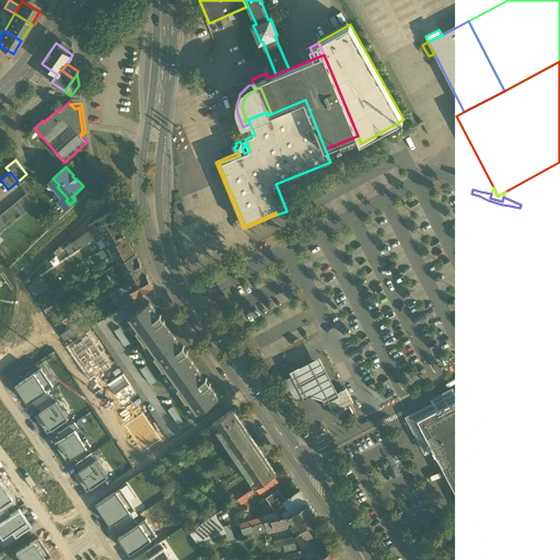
[(0,214),(0,231),(35,202),(27,194),(0,214)]
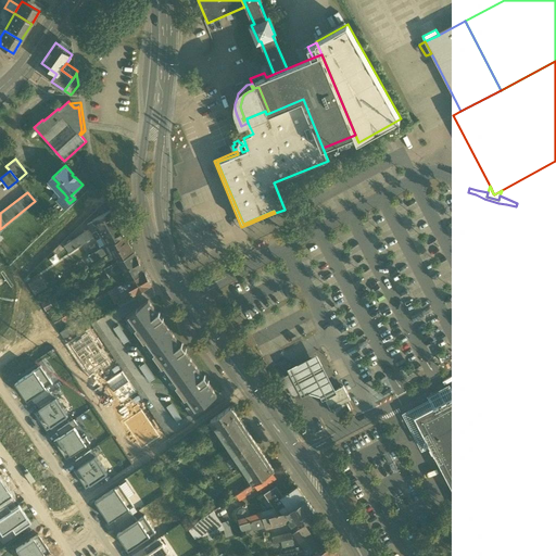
[(65,207),(70,203),(65,199),(67,198),(64,193),(58,200),(65,207)]
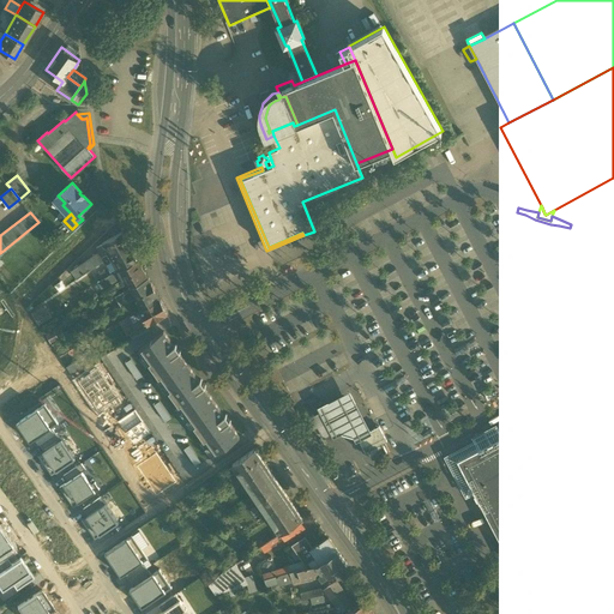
[(366,218),(371,230),(383,224),(378,214),(366,218)]
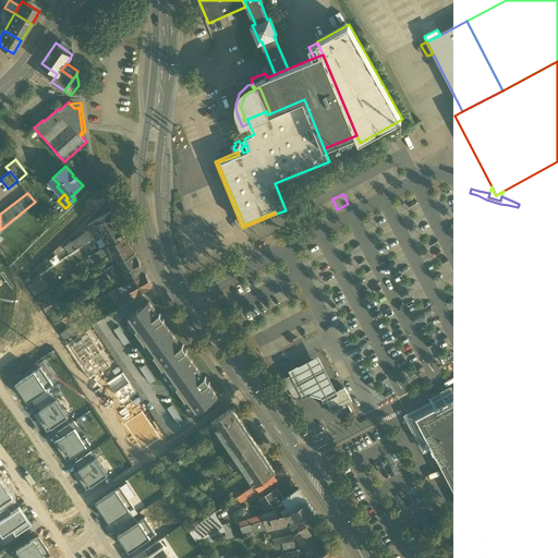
[(94,220),(94,221),(100,233),(119,223),(112,210),(94,220)]
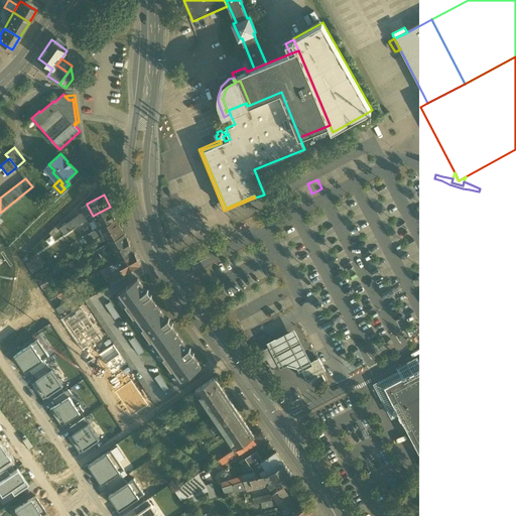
[(89,219),(93,216),(87,205),(82,208),(85,212),(60,228),(65,235),(87,220),(89,219)]
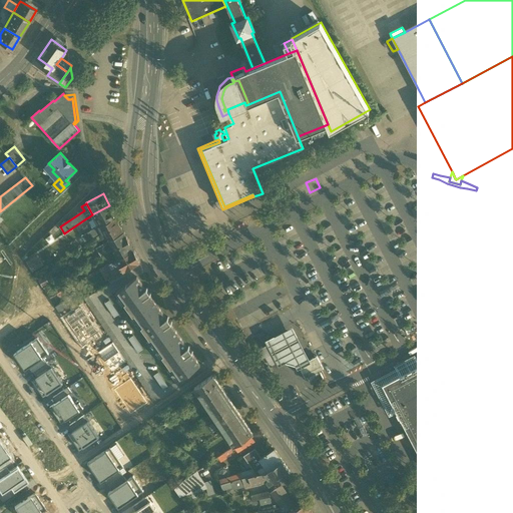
[(109,205),(92,214),(94,217),(99,226),(116,216),(109,205)]
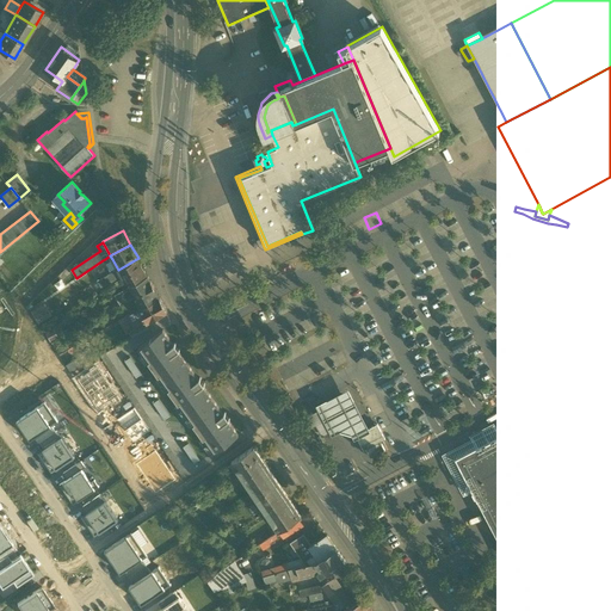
[(139,258),(118,270),(122,276),(123,278),(143,266),(139,258)]
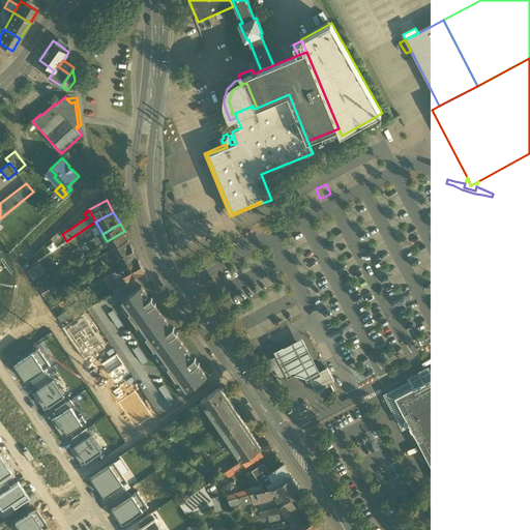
[(97,225),(91,228),(96,237),(102,234),(97,225)]
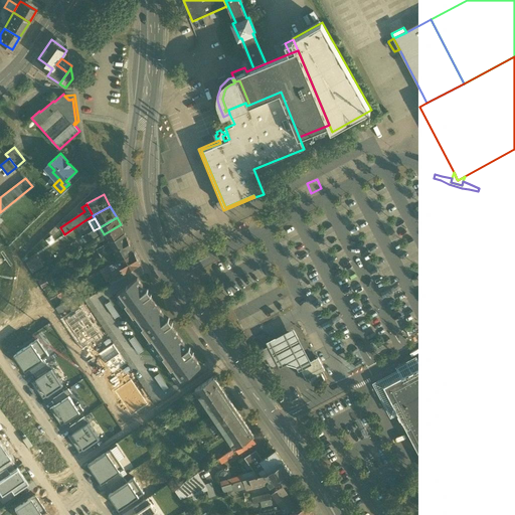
[(107,239),(108,241),(110,240),(125,232),(121,224),(104,234),(107,239)]
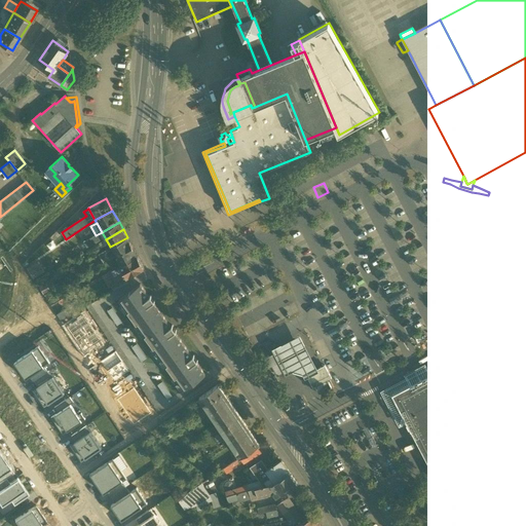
[(83,235),(86,240),(94,236),(90,231),(83,235)]
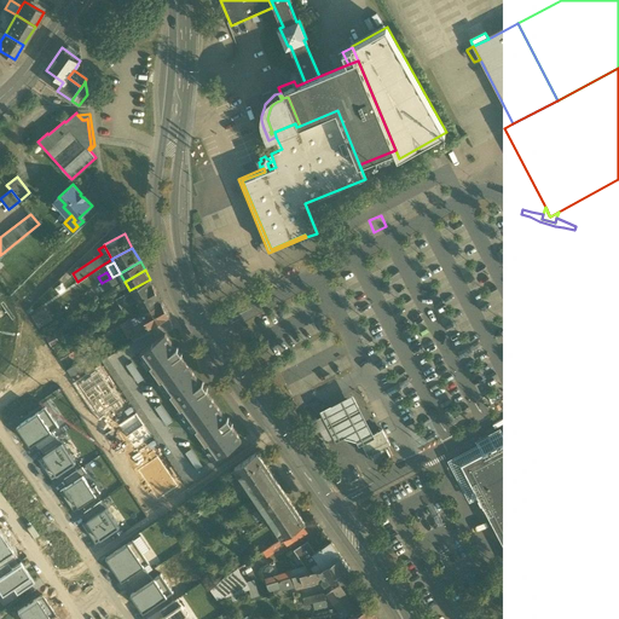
[(103,290),(123,279),(120,273),(113,277),(110,278),(102,283),(99,284),(103,290)]
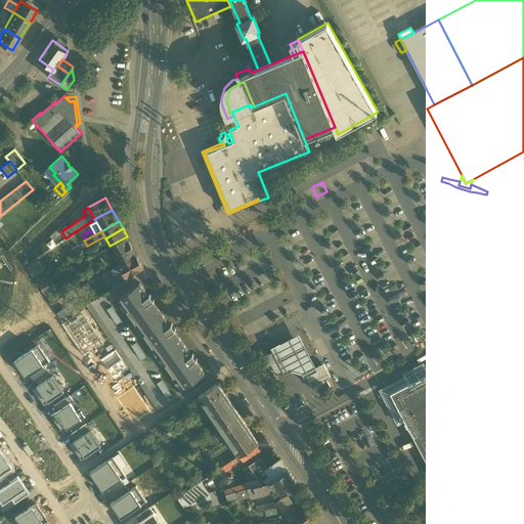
[(396,425),(403,421),(400,413),(398,411),(397,412),(388,395),(390,394),(389,393),(390,392),(389,390),(406,382),(407,384),(419,378),(427,374),(426,372),(442,362),(443,364),(454,358),(453,357),(461,353),(462,355),(472,349),(471,347),(479,343),(480,345),(490,340),(489,338),(496,334),(497,336),(523,321),(523,296),(523,297),(515,280),(517,279),(514,274),(511,269),(509,270),(500,253),(503,252),(501,251),(503,250),(501,248),(510,244),(511,246),(520,241),(516,233),(489,247),(517,300),(505,306),(512,318),(377,389),(396,425)]
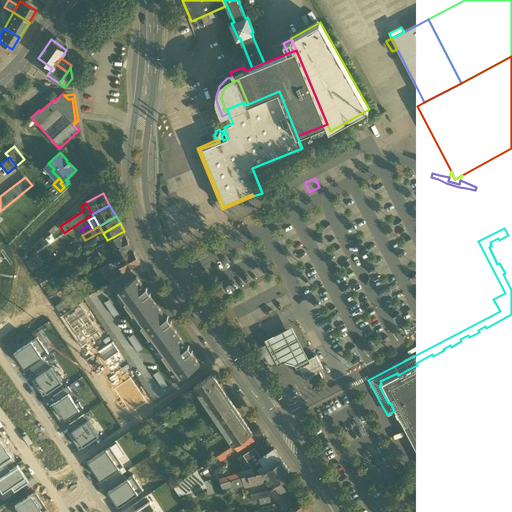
[(124,231),(109,239),(114,248),(129,240),(124,231)]
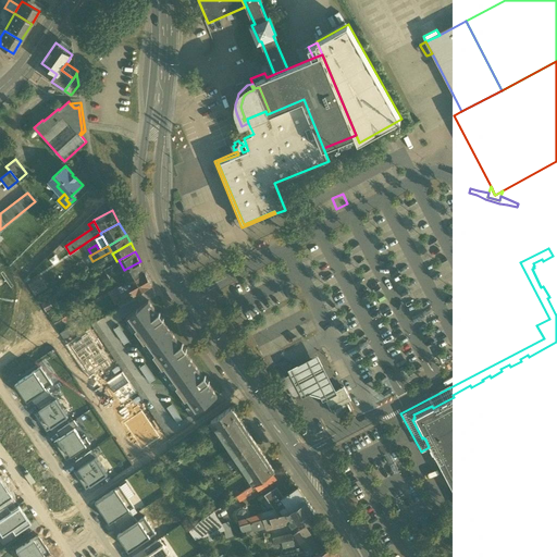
[(112,254),(104,258),(108,263),(115,259),(112,254)]
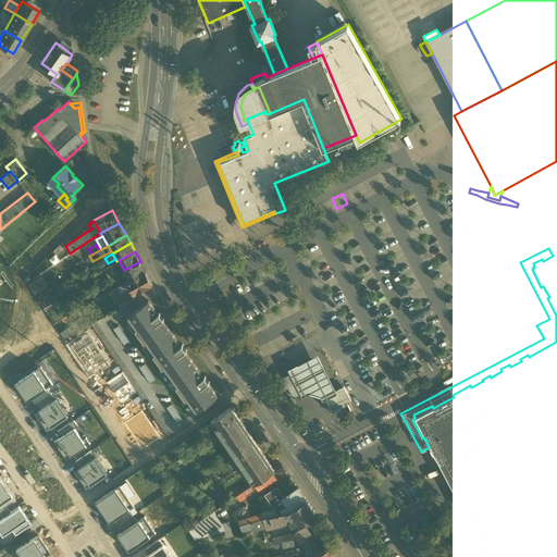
[(556,254),(553,256),(543,261),(542,259),(533,263),(534,265),(533,267),(534,268),(532,269),(541,287),(543,286),(546,292),(549,297),(547,298),(556,316),(556,314),(556,254)]
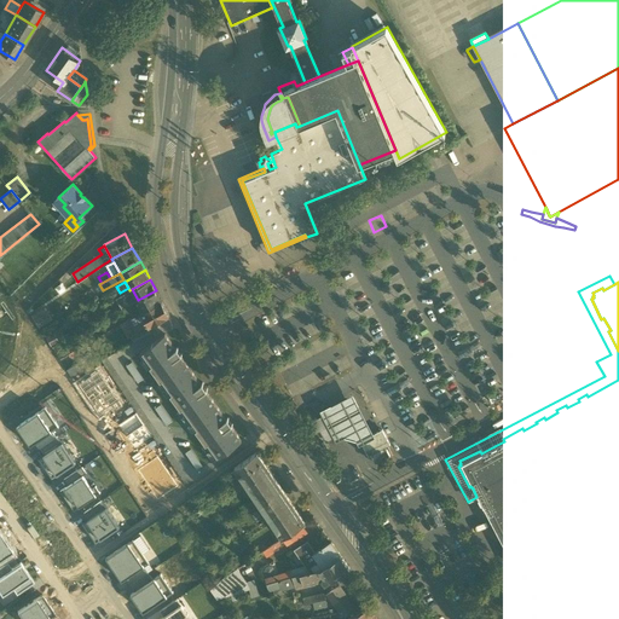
[(111,296),(114,300),(116,298),(125,294),(129,290),(128,288),(120,293),(111,296)]
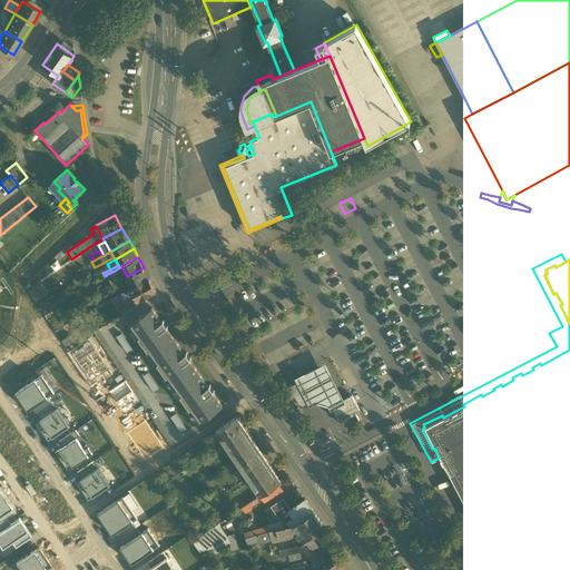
[(125,277),(127,276),(121,266),(119,267),(115,271),(107,274),(112,284),(125,277)]
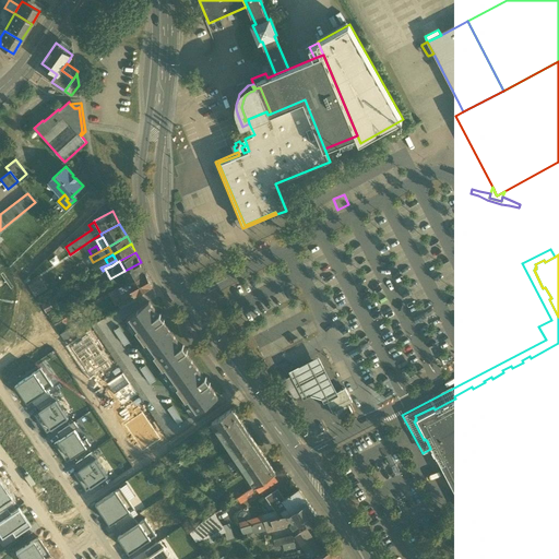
[(122,285),(128,282),(146,272),(141,262),(125,271),(127,274),(118,278),(122,285)]
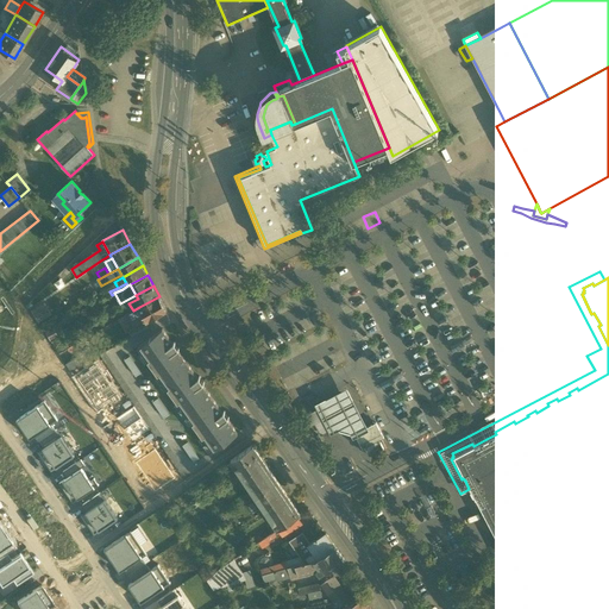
[(167,309),(159,296),(139,307),(143,314),(148,321),(167,309)]
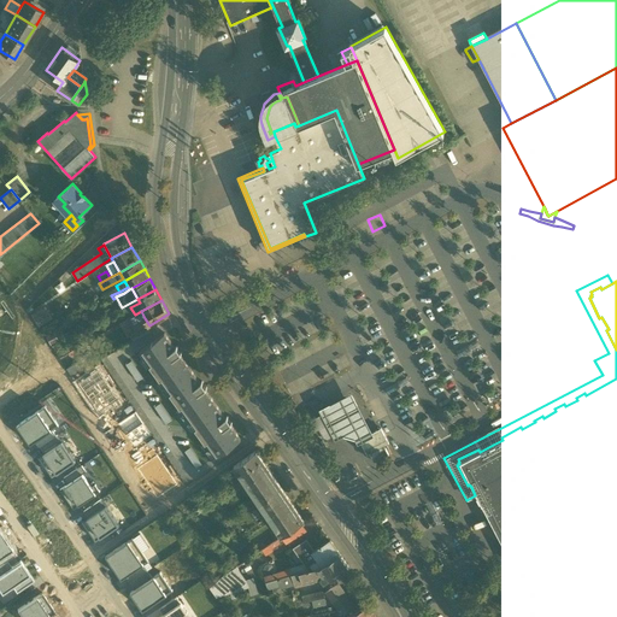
[(41,310),(48,319),(52,317),(45,307),(41,310)]
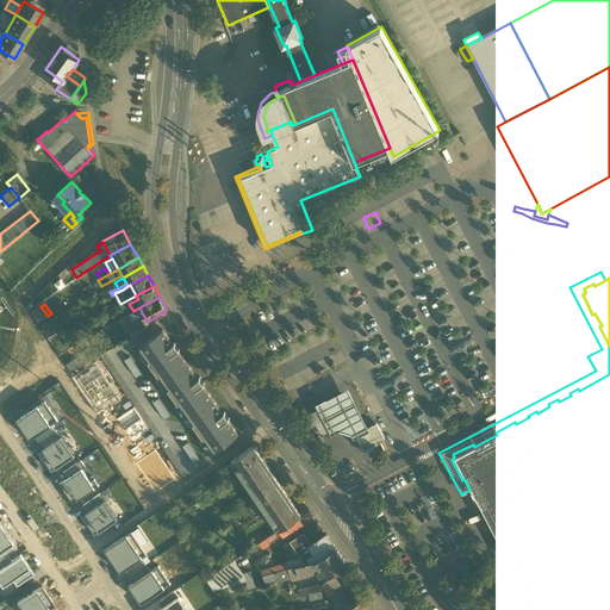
[(32,312),(39,322),(48,316),(41,306),(32,312)]
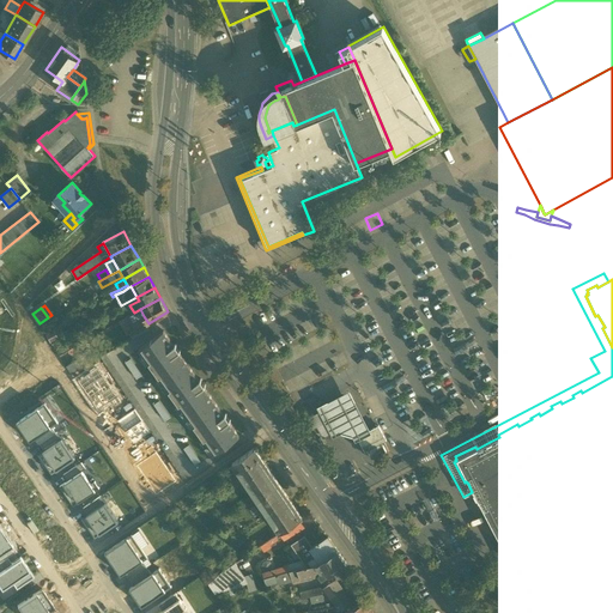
[(135,331),(149,323),(140,309),(134,313),(127,316),(135,331)]
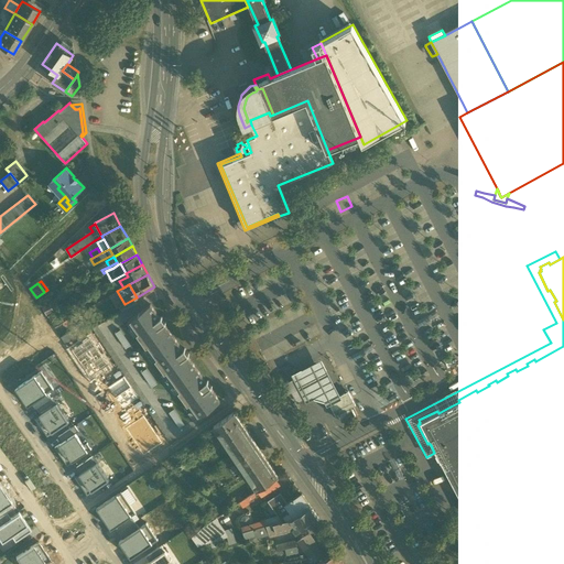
[(50,304),(42,307),(46,316),(55,312),(50,304)]
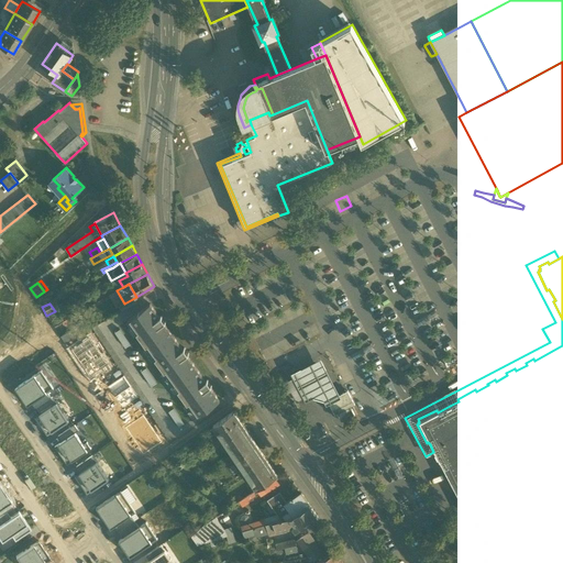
[(128,320),(151,353),(174,337),(164,323),(166,322),(162,316),(159,317),(151,304),(128,320)]
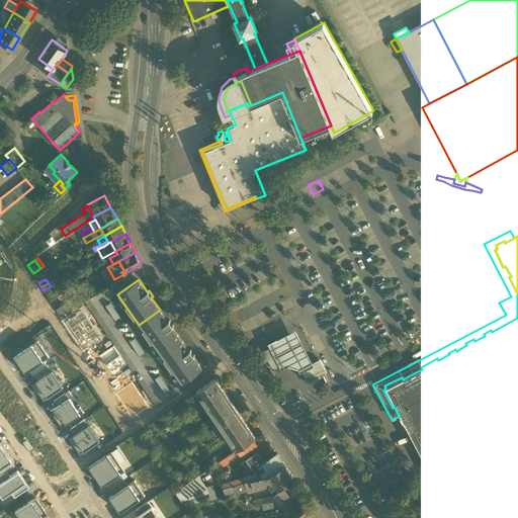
[(55,297),(49,287),(44,291),(50,300),(55,297)]
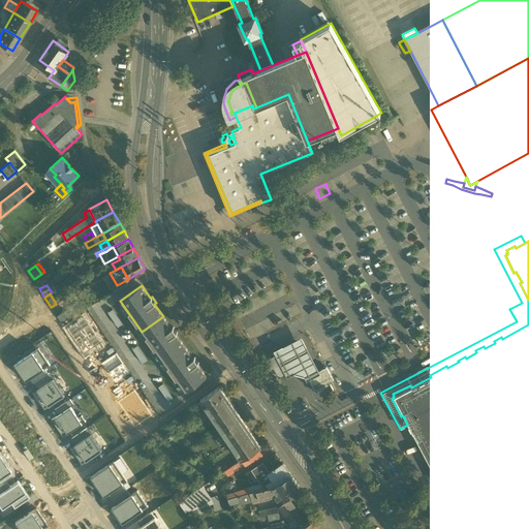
[(113,309),(109,313),(119,328),(124,324),(113,309)]
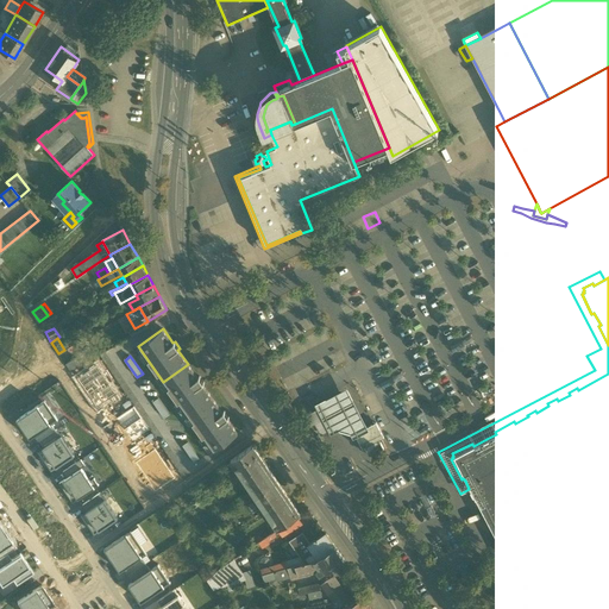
[(66,364),(70,371),(81,365),(76,357),(66,364)]
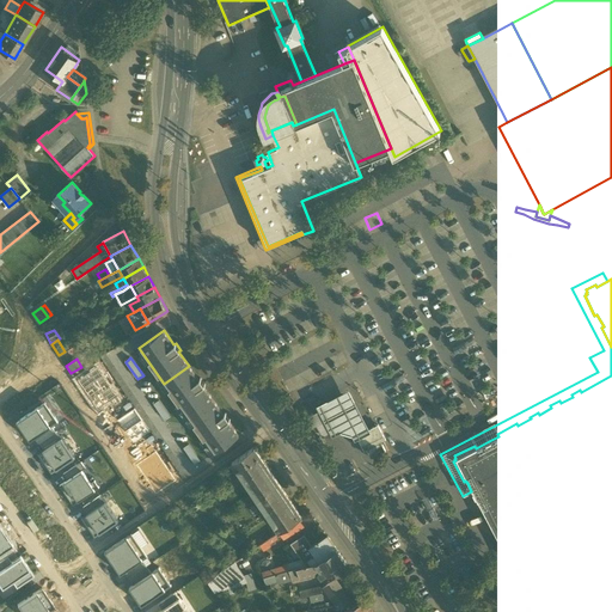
[(102,415),(116,405),(122,401),(97,365),(78,379),(102,415)]
